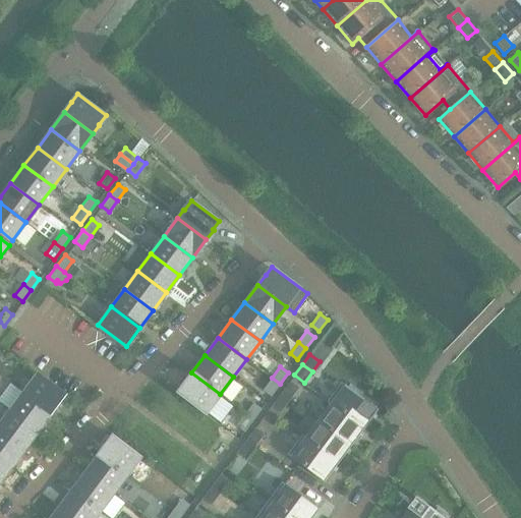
[(66,394),(38,372),(23,391),(52,412),(66,394)]
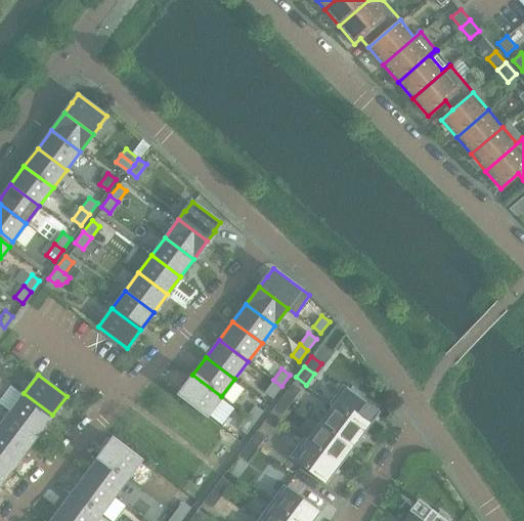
[(221,396),(192,375),(179,393),(208,415),(221,396)]
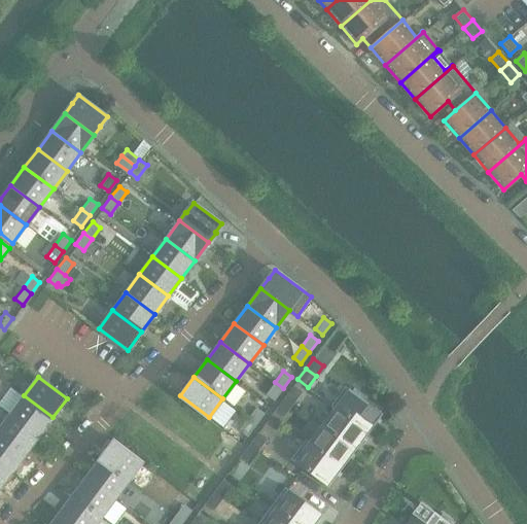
[(274,398),(283,388),(275,382),(267,393),(274,398)]
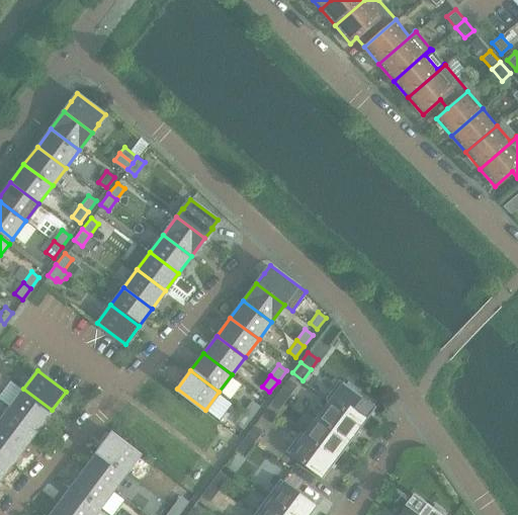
[(288,396),(297,383),(288,377),(279,390),(288,396)]
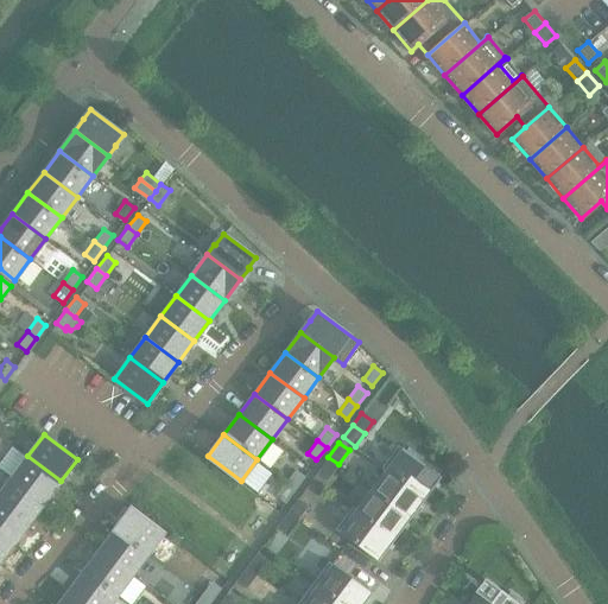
[(442,476),(419,459),(423,456),(409,445),(406,449),(398,444),(381,465),(425,497),(442,476)]
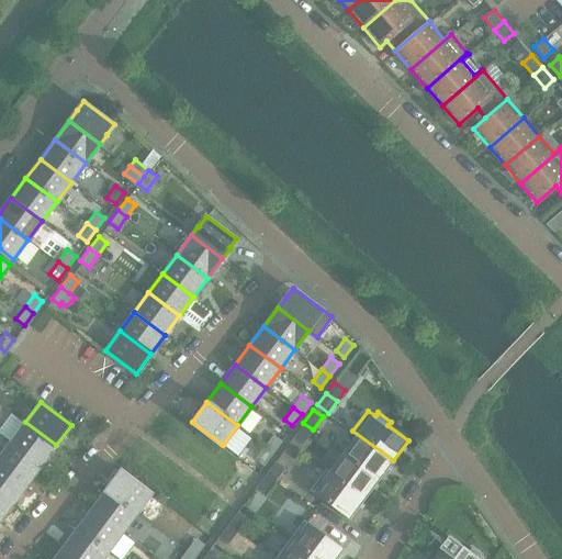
[(56,445),(25,422),(11,440),(42,464),(56,445)]
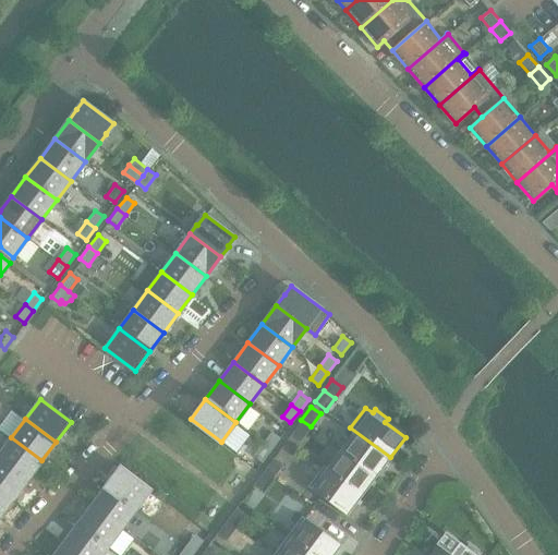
[(301,441),(311,426),(301,420),(291,433),(301,441)]
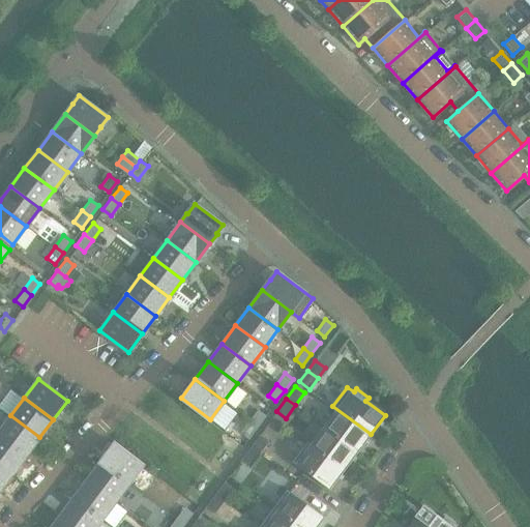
[(371,434),(332,406),(331,407),(335,410),(323,427),(357,452),(371,434)]
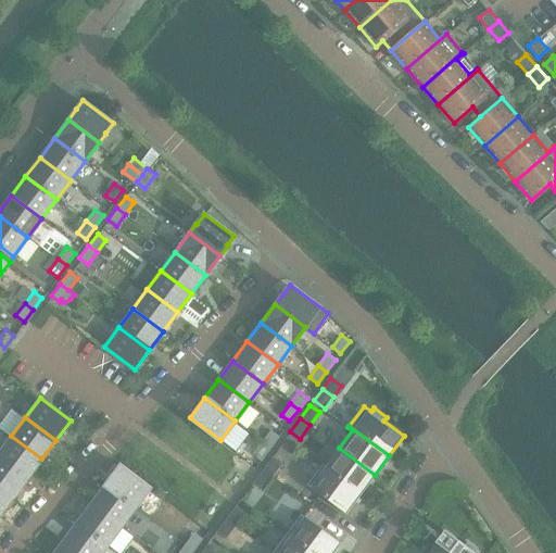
[(269,447),(279,435),(270,429),(262,440),(269,447)]
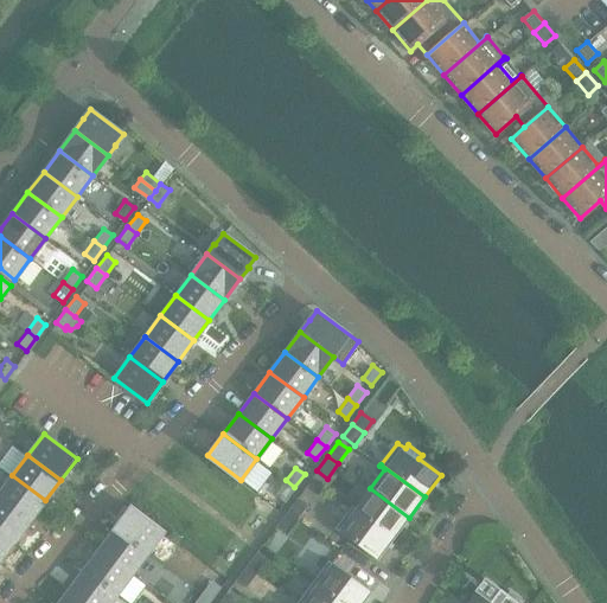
[(45,500),(12,475),(0,491),(0,498),(31,520),(45,500)]
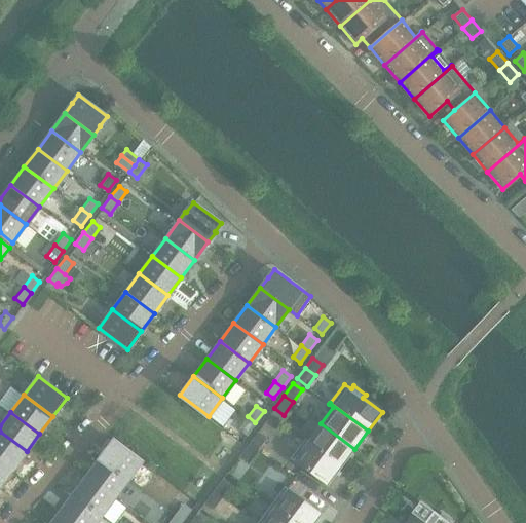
[(247,434),(255,422),(248,416),(238,428),(247,434)]
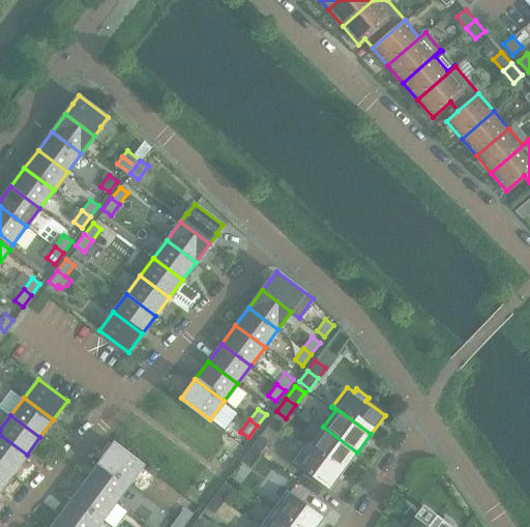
[(357,452),(323,427),(311,443),(306,440),(306,441),(344,470),(357,452)]
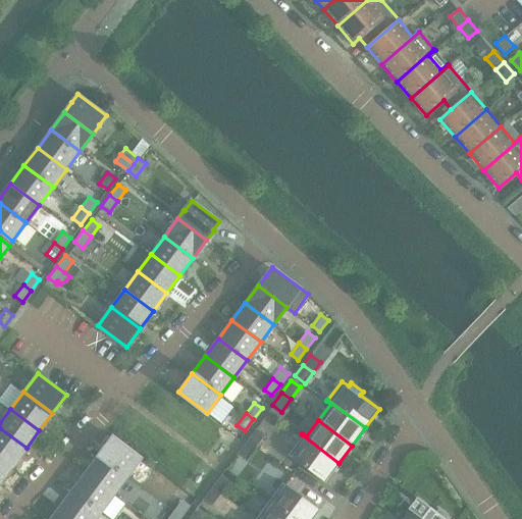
[(256,446),(265,433),(256,426),(247,439),(256,446)]
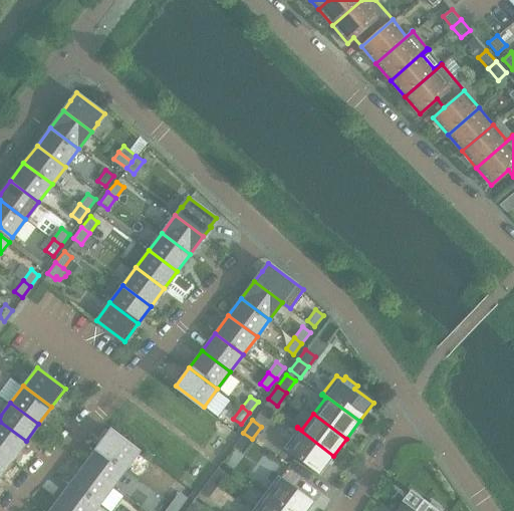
[(26,441),(0,422),(0,449),(12,459),(26,441)]
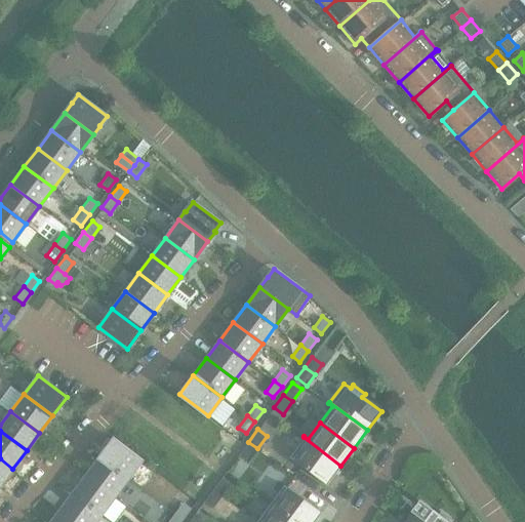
[(340,466),(304,437),(289,456),(326,484),(340,466)]
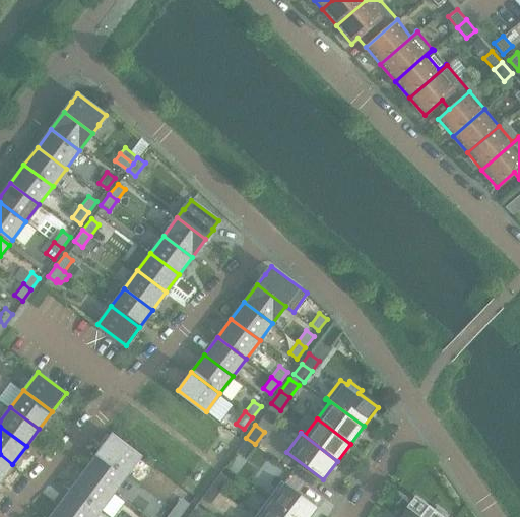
[(140,455),(112,434),(99,452),(127,473),(140,455)]
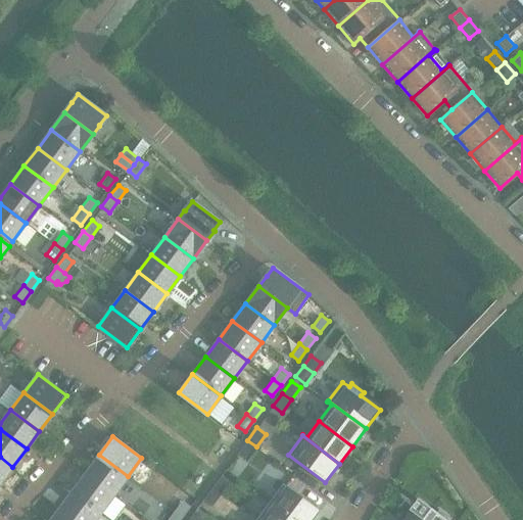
[(247,459),(256,446),(247,440),(238,453),(247,459)]
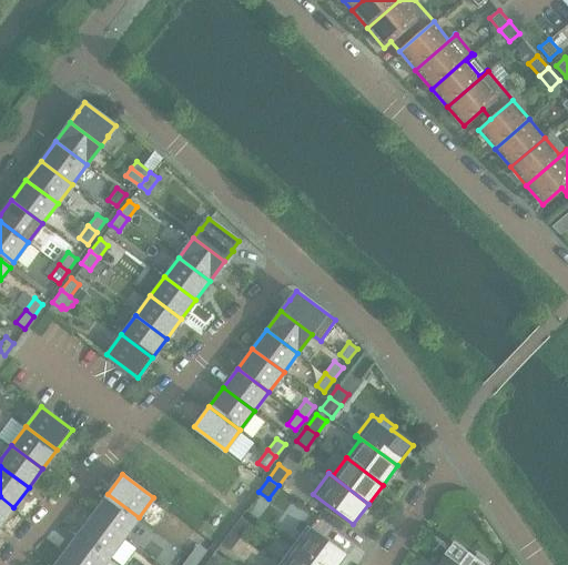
[(139,517),(108,494),(93,513),(124,537),(139,517)]
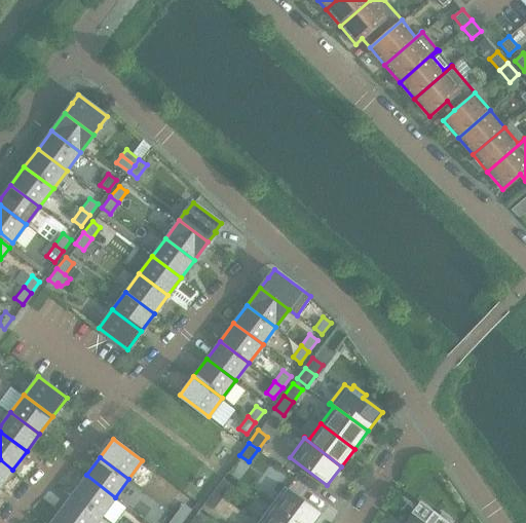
[(0,486),(12,470),(0,459),(0,486)]
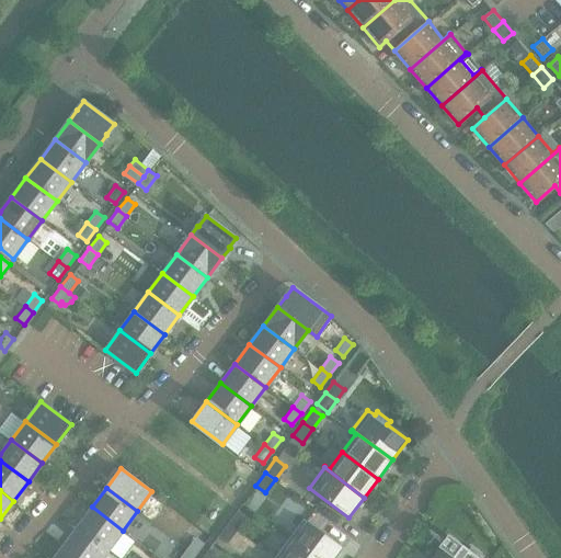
[(123,531),(92,507),(78,526),(109,549),(123,531)]
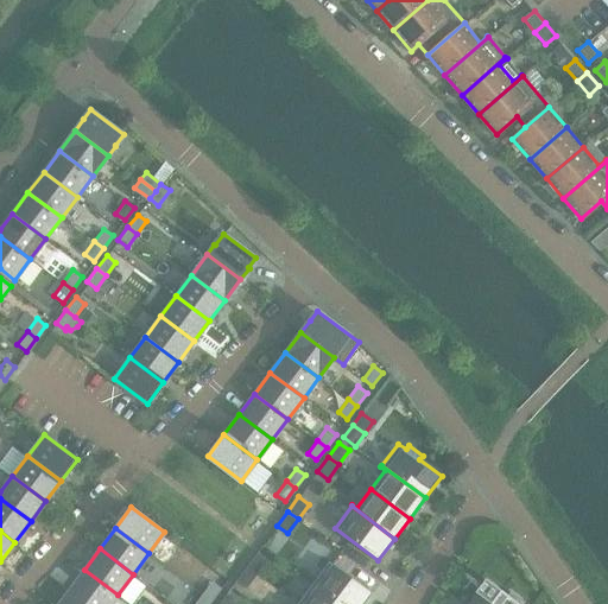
[(258,572),(268,558),(258,551),(247,565),(258,572)]
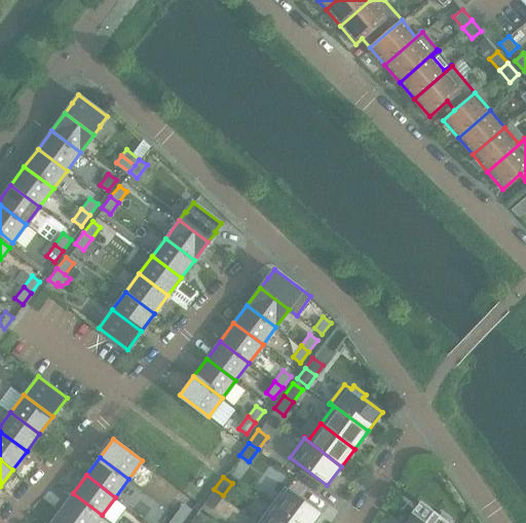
[(313,522),(322,513),(284,485),(270,503),(296,522),(313,522)]
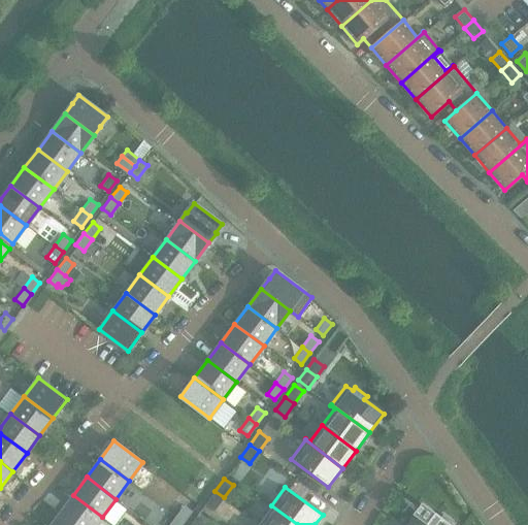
[(215,510),(224,497),(215,491),(205,503),(215,510)]
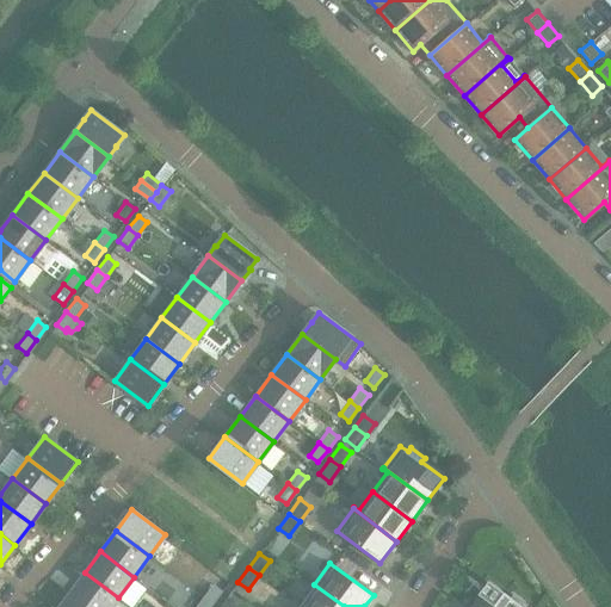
[(110,606),(118,598),(85,573),(69,593),(87,606),(110,606)]
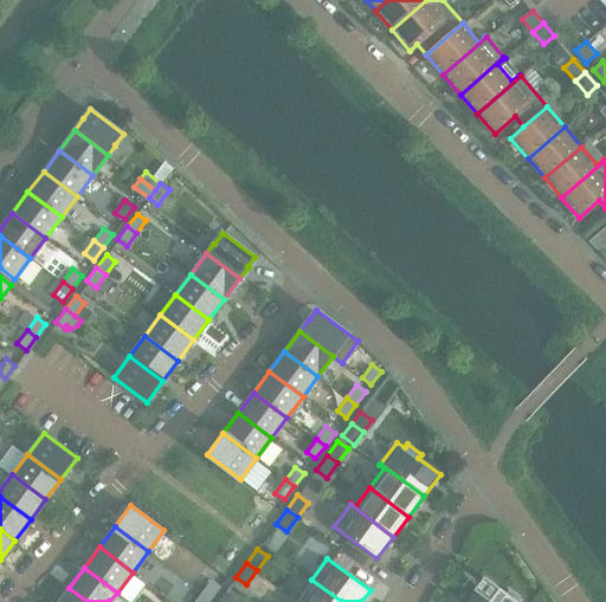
[(520,601),(523,599),(509,588),(505,591),(484,575),(468,597),(474,601),(520,601)]
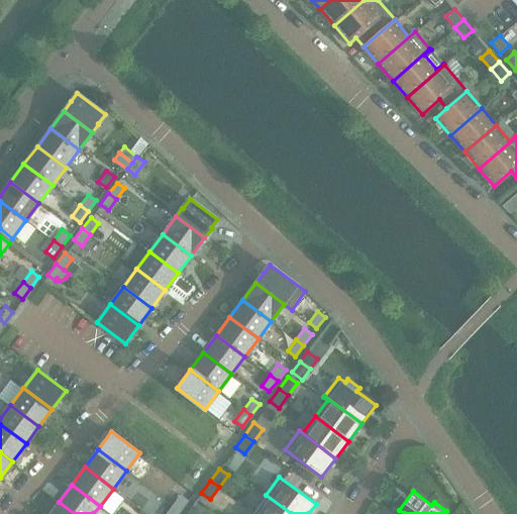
[(180,510),(188,500),(180,494),(172,505),(180,510)]
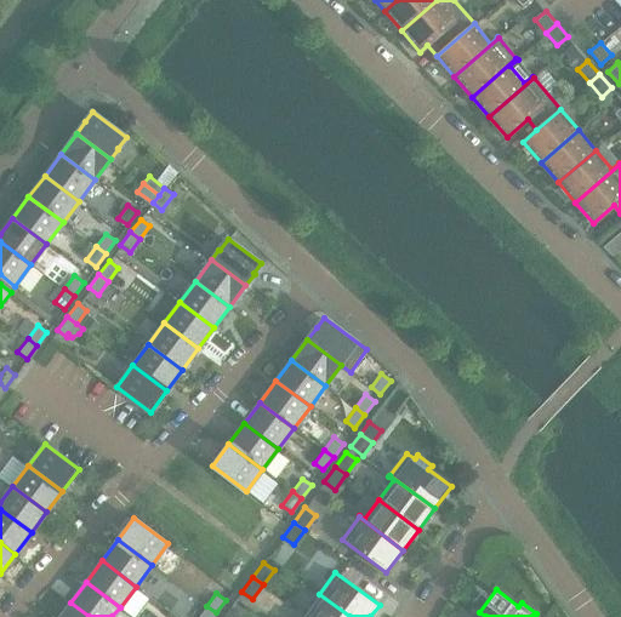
[(349,616),(319,594),(303,615),(306,616),(349,616)]
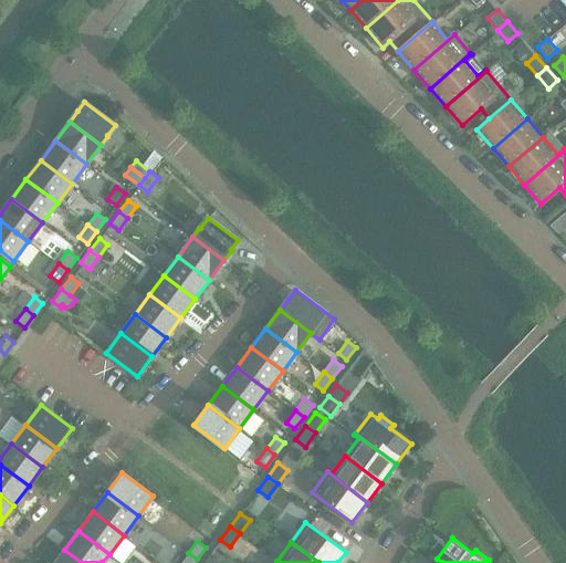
[(81,562),(64,550),(54,562),(81,562)]
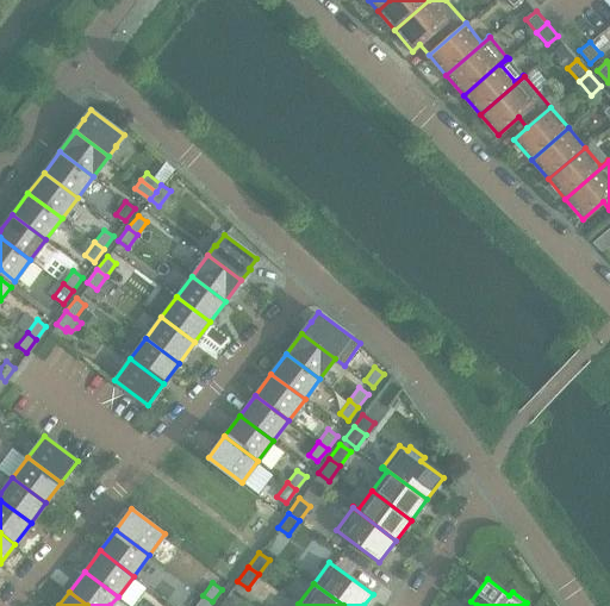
[(234,605),(238,601),(228,594),(218,605),(234,605)]
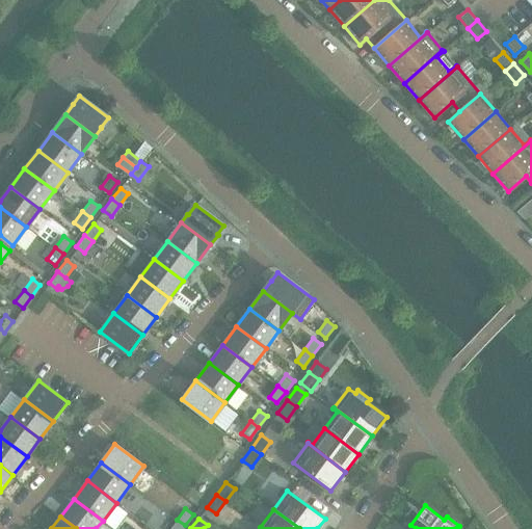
[(182,528),(185,525),(177,520),(169,528),(182,528)]
